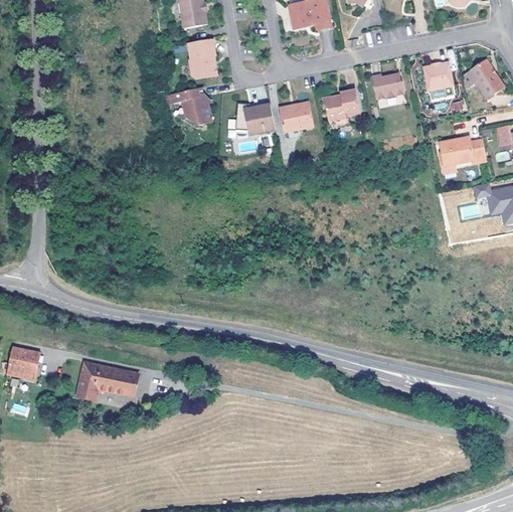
[(203,1),(203,0),(181,0),(181,1),(179,3),(180,9),(183,10),(184,17),(182,19),(183,26),(206,23),(204,10),(203,1)]
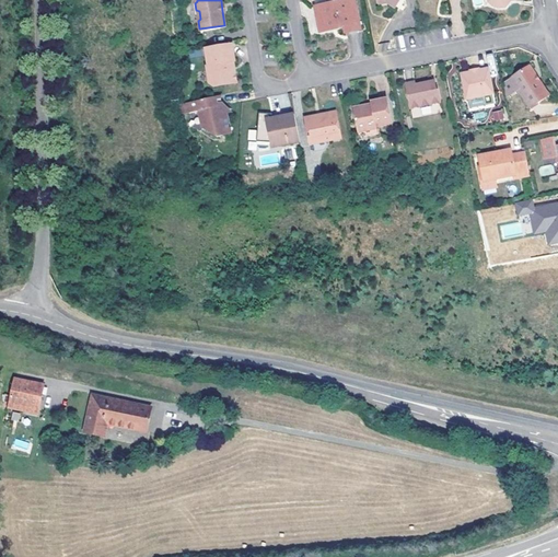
[(359,26),(353,0),(336,0),(315,4),(320,28),(333,26),(332,22),(343,21),(344,24),(345,30),(359,26)]
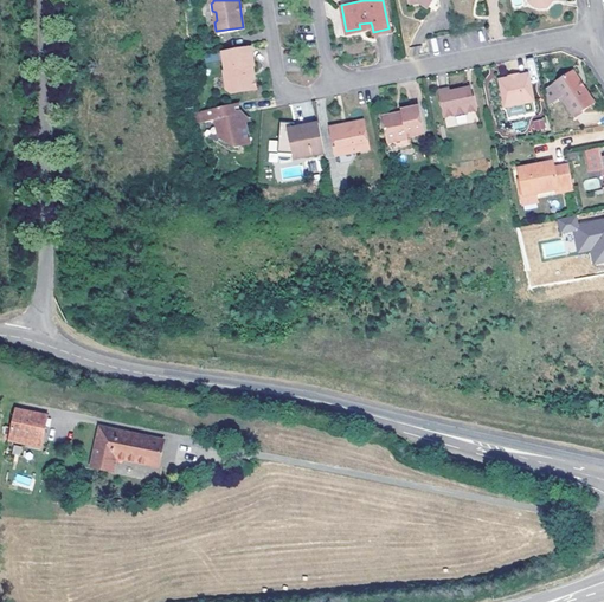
[(254,63),(250,44),(220,49),(224,66),(222,68),(225,86),(231,90),(256,86),(254,73),(250,72),(249,63),(251,63),(254,63)]
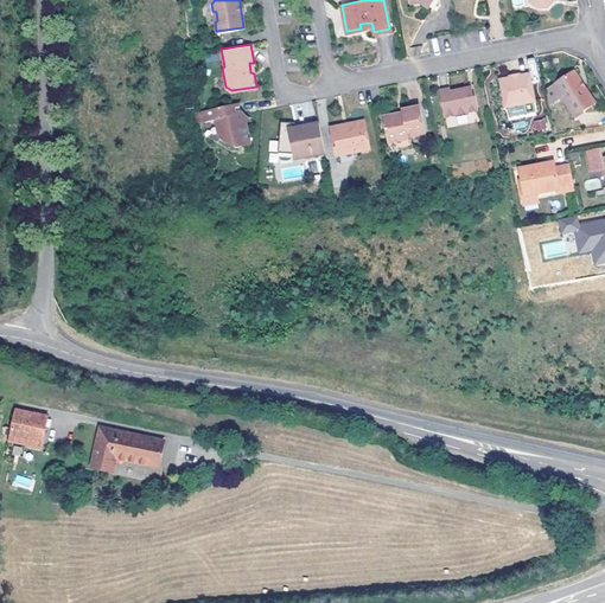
[(574,115),(594,101),(573,69),(553,83),(574,115)]
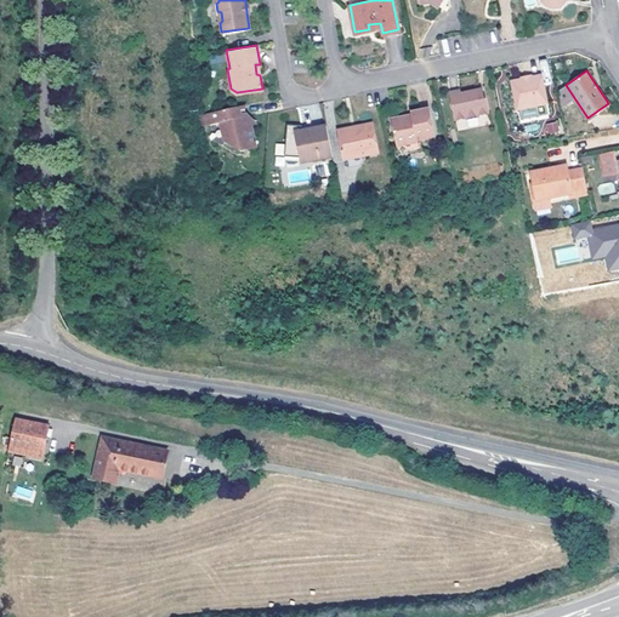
[(531,79),(521,80),(521,78),(510,80),(516,108),(517,108),(523,107),(526,102),(532,101),(537,104),(544,103),(545,103),(540,74),(529,76),(531,79)]
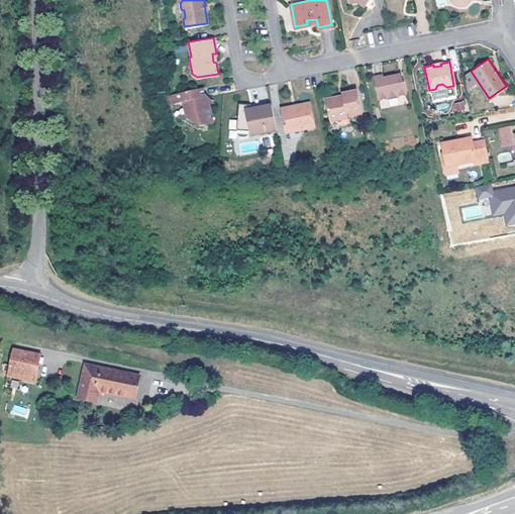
[(378,99),(406,94),(403,82),(402,82),(400,74),(394,75),(393,74),(383,76),(382,74),(373,76),(378,99)]
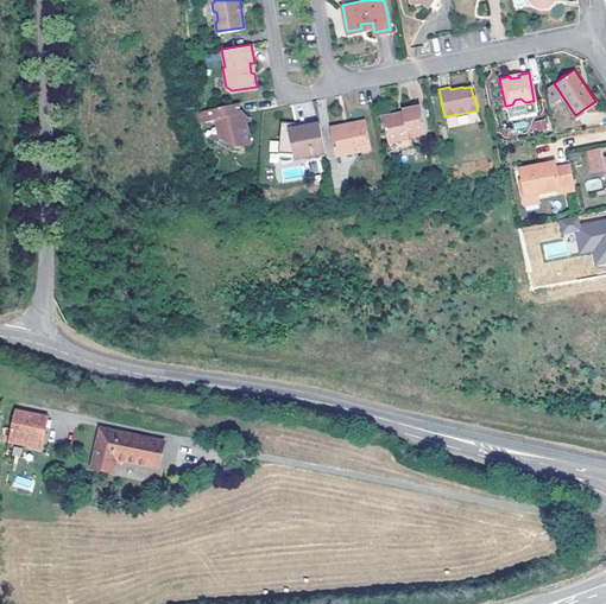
[(521,99),(515,100),(517,114),(535,110),(532,101),(525,102),(521,99)]
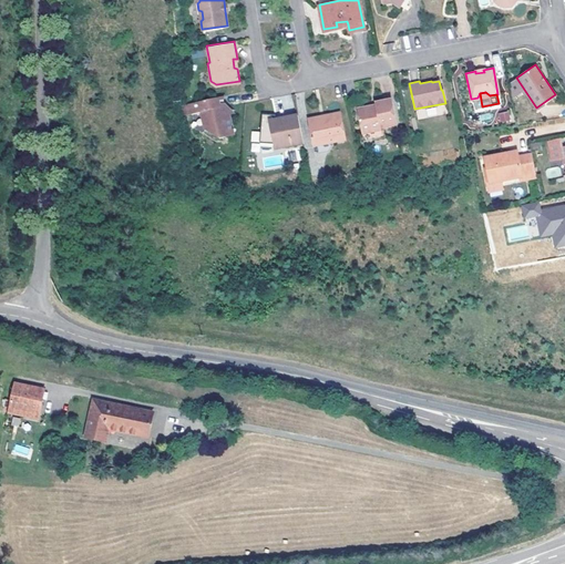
[(482,106),(480,93),(478,98),(472,99),(474,108),(482,106)]
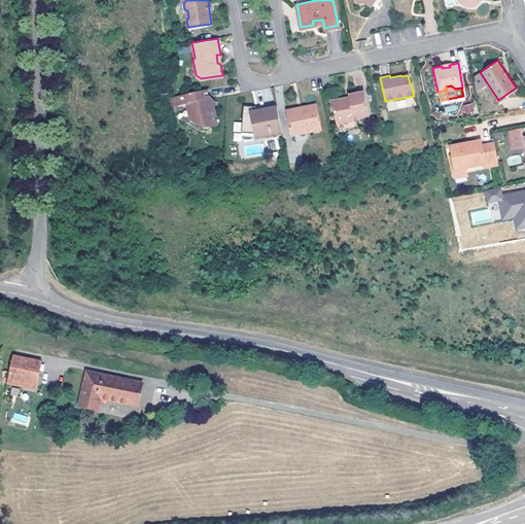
[(208,94),(207,89),(176,95),(178,105),(188,103),(191,118),(204,128),(217,125),(213,106),(210,106),(208,94)]
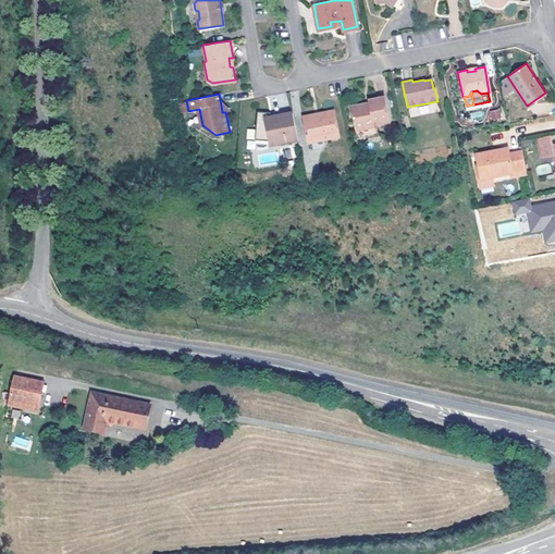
[(389,122),(384,96),(368,99),(369,103),(365,105),(365,102),(350,106),(356,130),(373,126),(373,124),(389,122)]
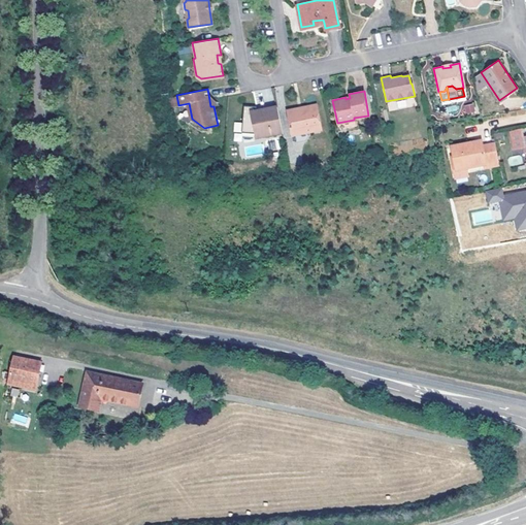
[(219,105),(208,94),(210,106),(214,106),(219,105)]
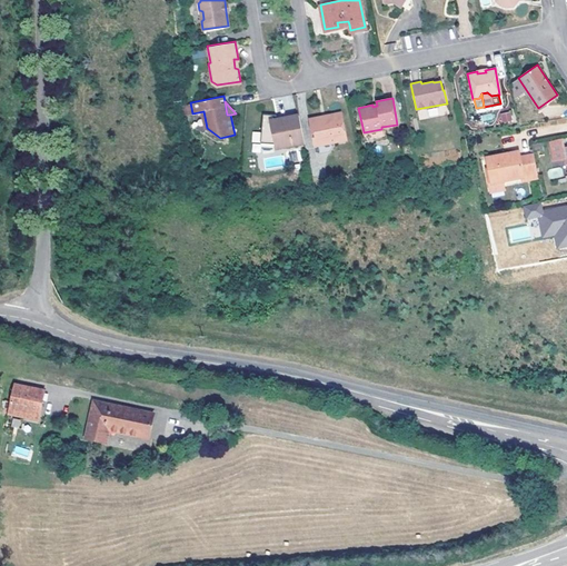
[(192,113),(190,102),(182,105),(186,115),(192,113)]
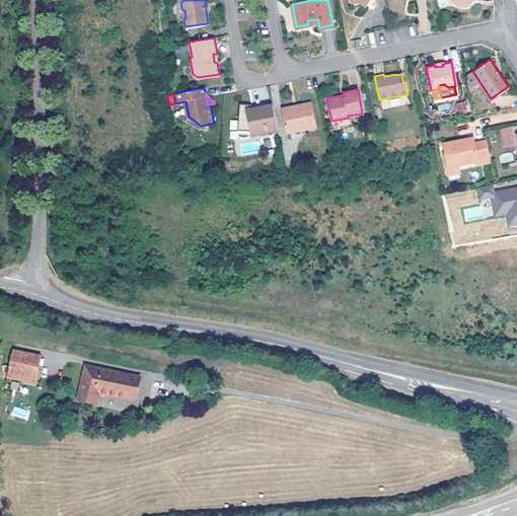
[(453,101),(456,111),(467,106),(463,97),(453,101)]
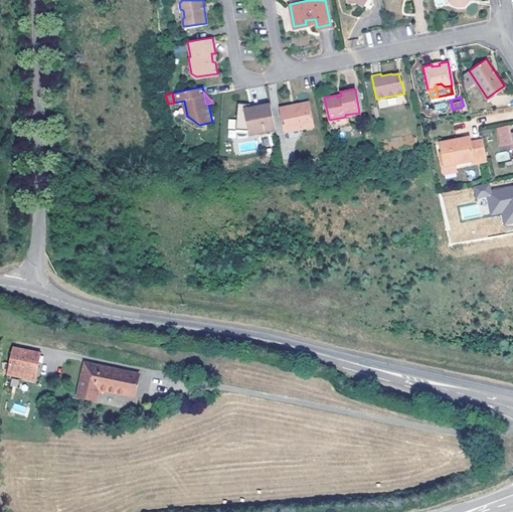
[(257,133),(275,129),(269,103),(263,104),(248,107),(248,103),(236,103),(235,129),(248,130),(257,130),(257,133)]
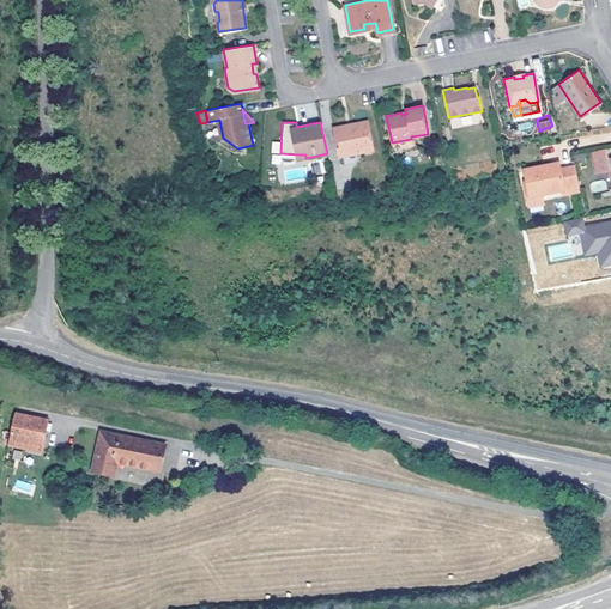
[(346,127),(345,125),(332,127),(338,157),(358,152),(373,150),(368,123),(346,127)]
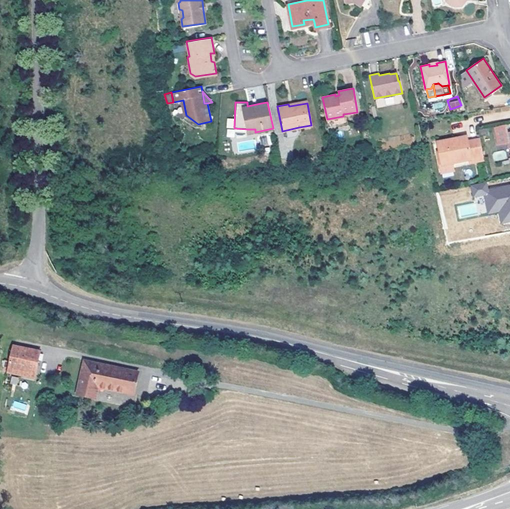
[(345,115),(343,116),(327,119),(328,127),(347,123),(345,115)]
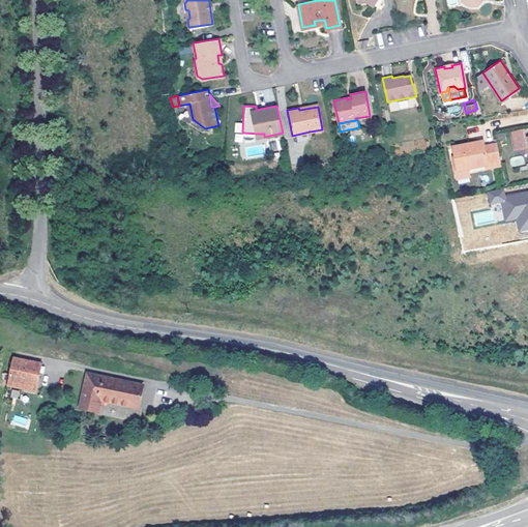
[(523,128),(509,130),(512,147),(526,145),(525,136),(523,128)]
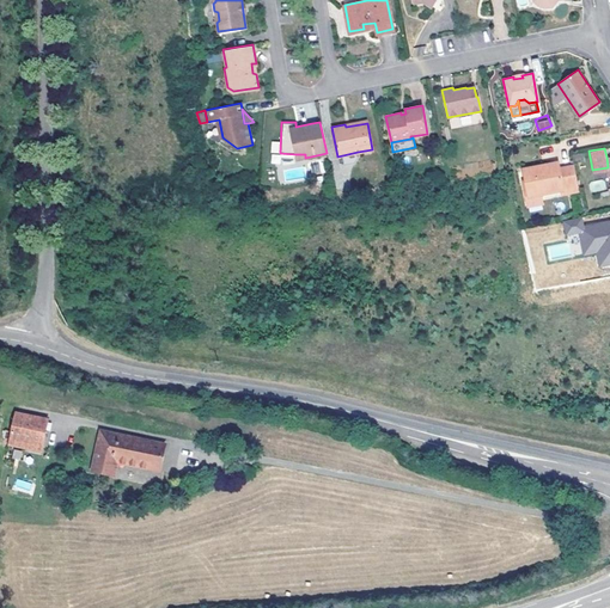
[(359,154),(358,152),(337,157),(339,165),(354,163),(359,154)]
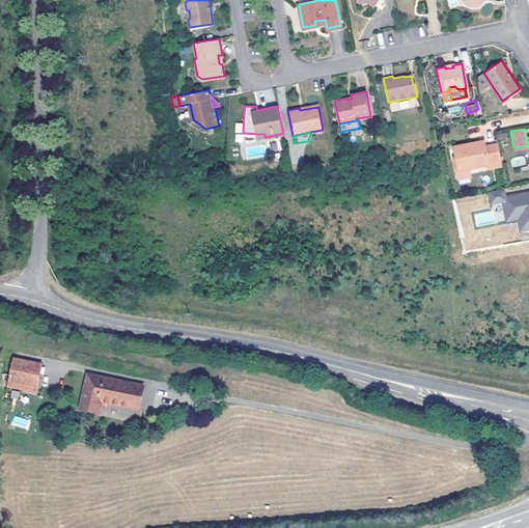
[(491,167),(501,166),(497,144),(484,146),(470,148),(469,144),(453,147),(455,157),(453,158),(456,174),(469,172),(468,169),(491,165),(491,167)]
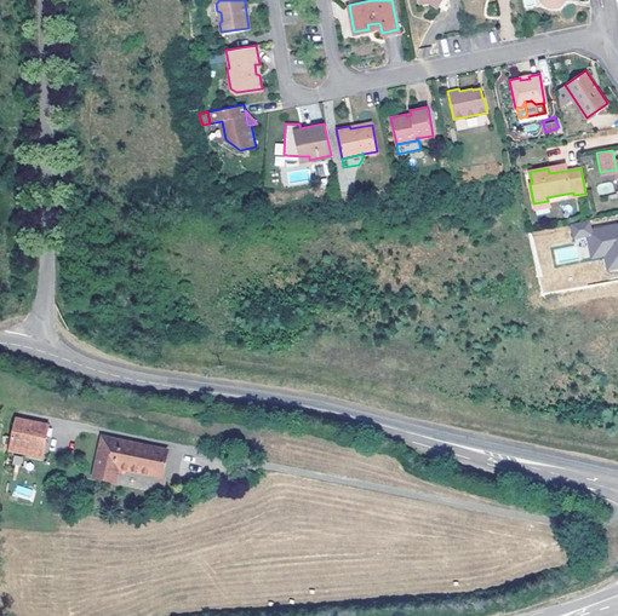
[(601,253),(604,266),(617,264),(617,218),(589,223),(588,217),(567,219),(570,235),(584,234),(588,255),(601,253)]
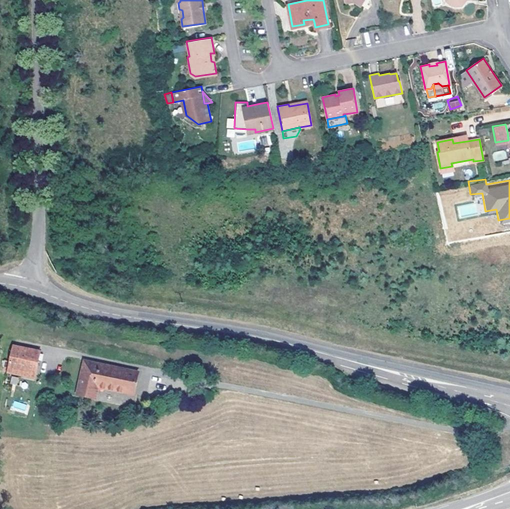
[(38,350),(11,344),(6,366),(33,372),(38,350)]
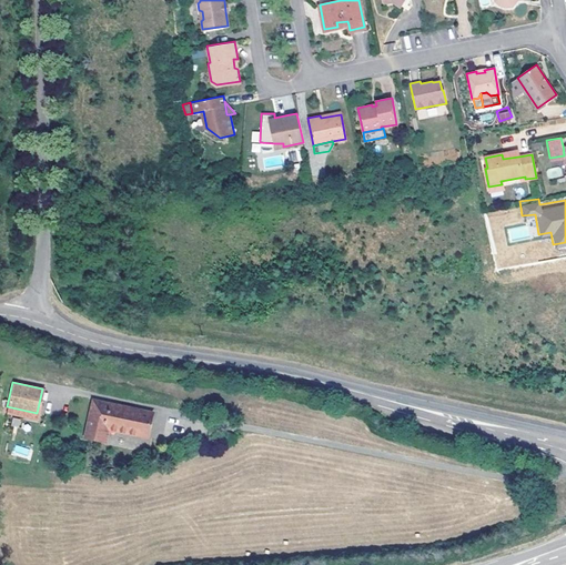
[(145,434),(150,410),(91,399),(84,435),(103,439),(105,426),(145,434)]
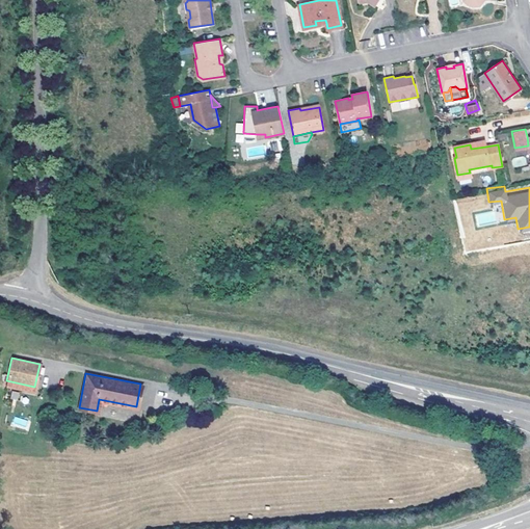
[(34,387),(6,380),(5,386),(33,391),(34,387)]
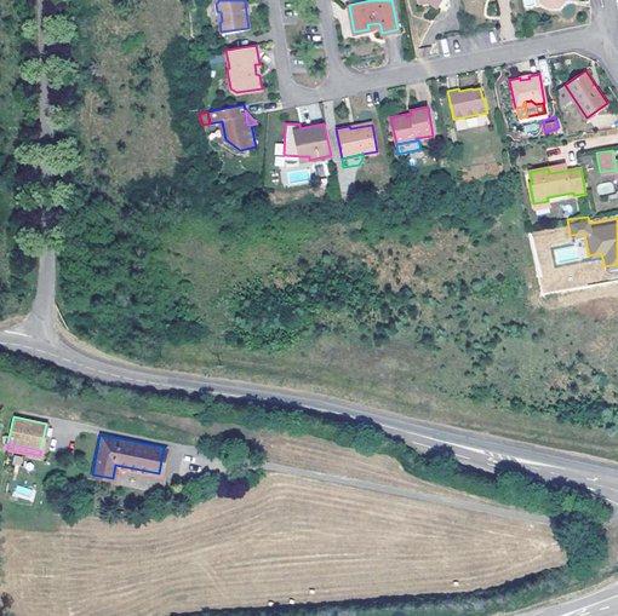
[(156,487),(159,473),(115,465),(113,478),(156,487)]
